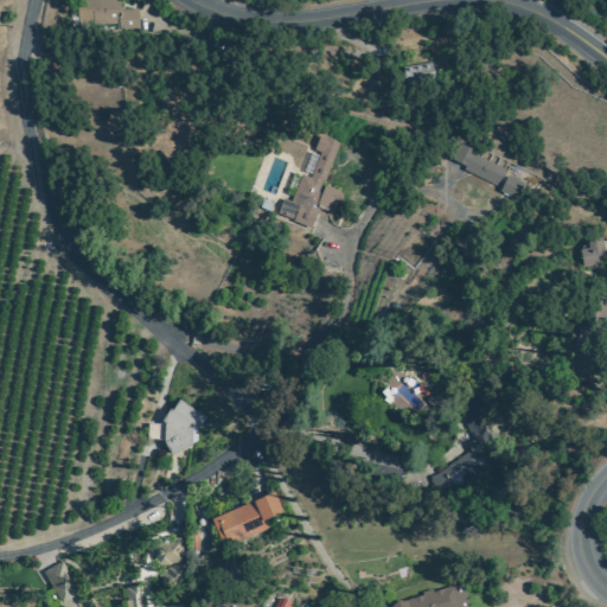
[(75,0),(77,31),(136,29),(136,10),(119,11),(117,0),(75,0)]
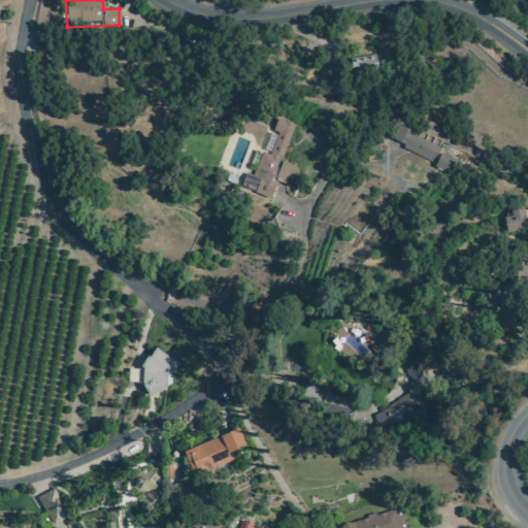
[(293,124),(275,119),(271,131),(276,133),(268,155),(260,152),(253,175),(244,173),(240,188),(269,198),(275,180),(290,186),(296,166),(281,161),(293,124)]
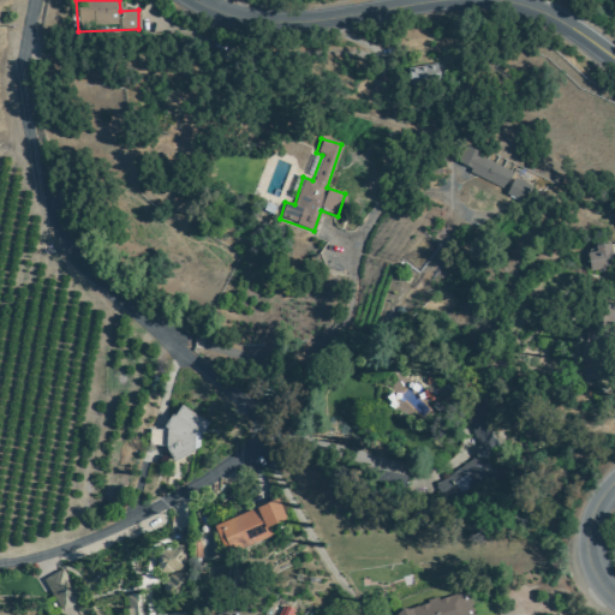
[(463,149),(454,167),(521,198),(530,181),(463,149)]
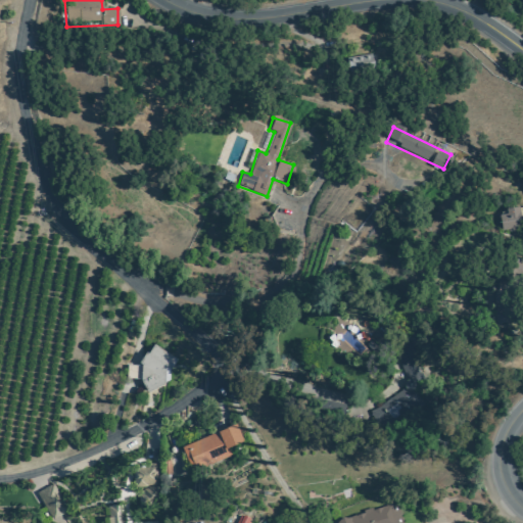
[(498,211),(500,233),(522,232),(522,210),(498,211)]
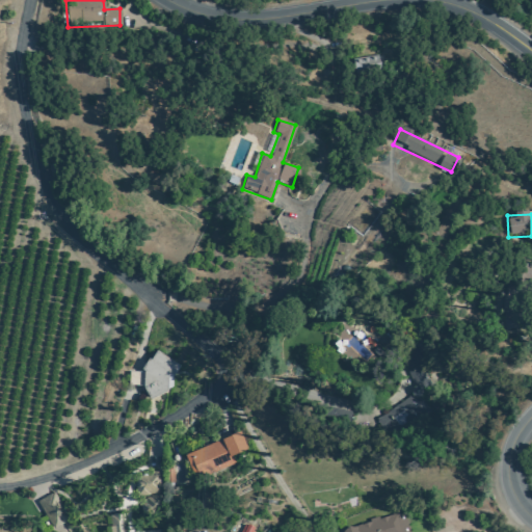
[(173,357),(152,357),(152,362),(141,361),(141,372),(128,371),(128,386),(147,386),(145,394),(171,395),(173,357)]
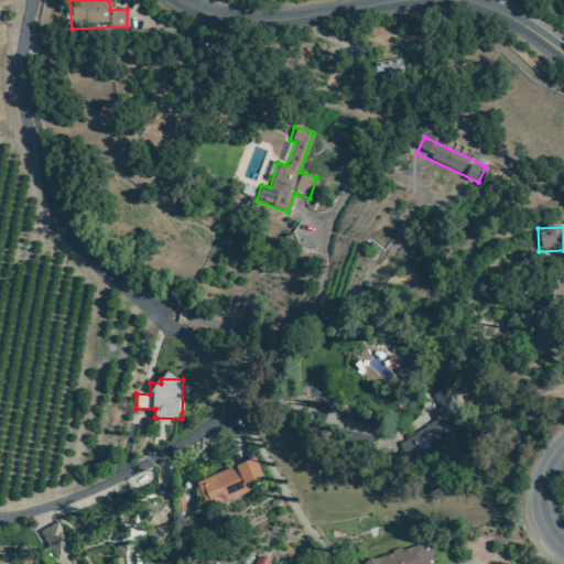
[(457,435),(445,407),(434,411),(438,422),(402,437),(410,456),(457,435)]
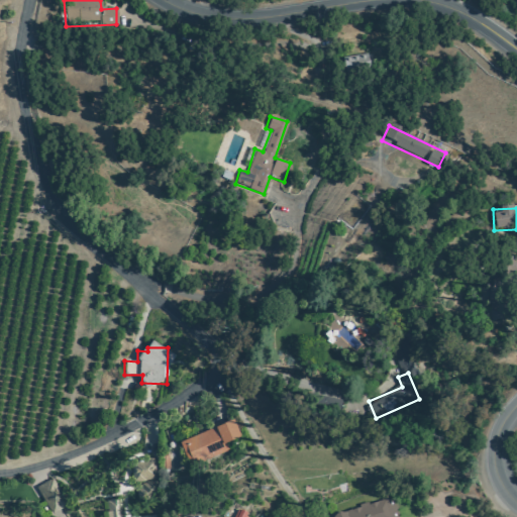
[(179,441),(188,466),(228,449),(225,442),(239,437),(232,420),(179,441)]
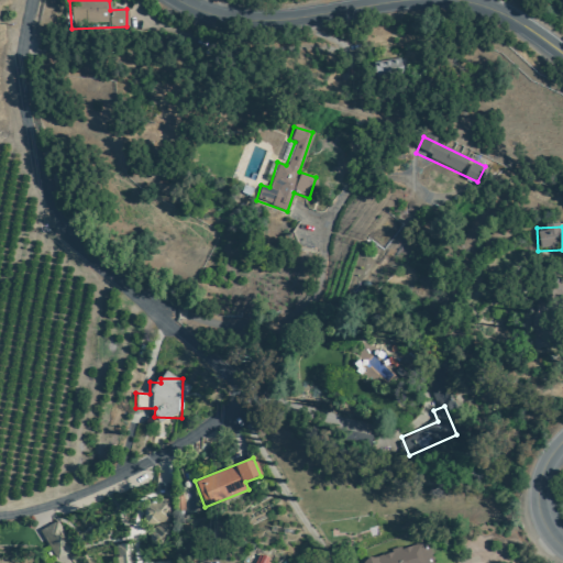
[(143,501),(143,523),(167,523),(167,501),(143,501)]
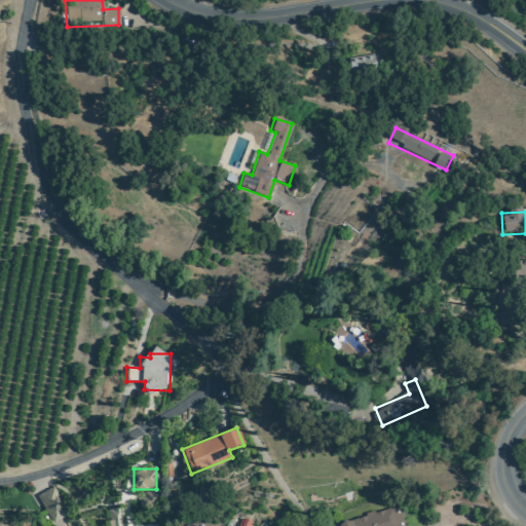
[(36,495),(51,523),(67,514),(51,487),(36,495)]
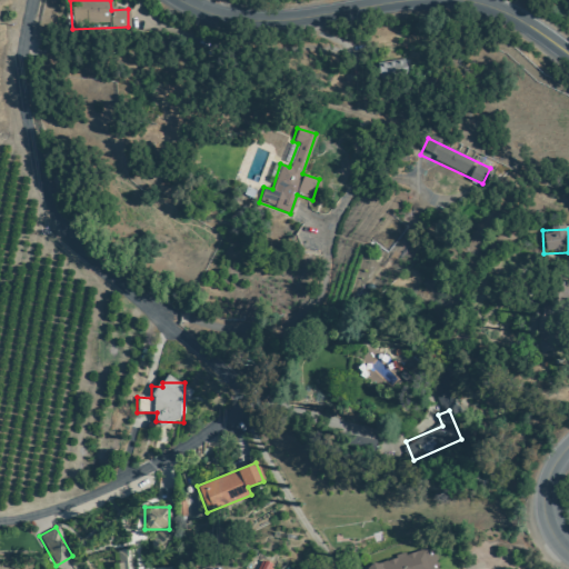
[(131,568),(128,549),(111,552),(113,568),(131,568)]
